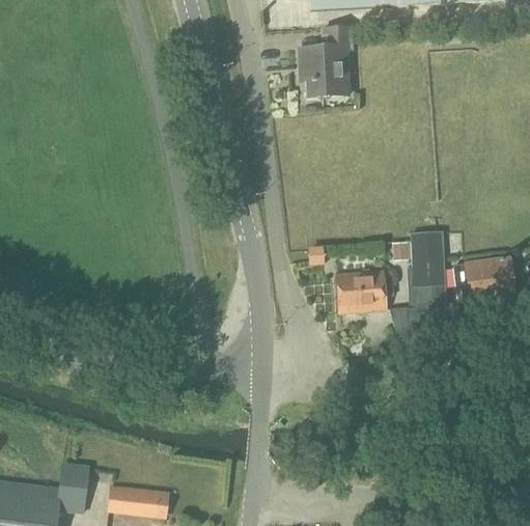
[(309,0),(310,8),(467,0),(309,0)]
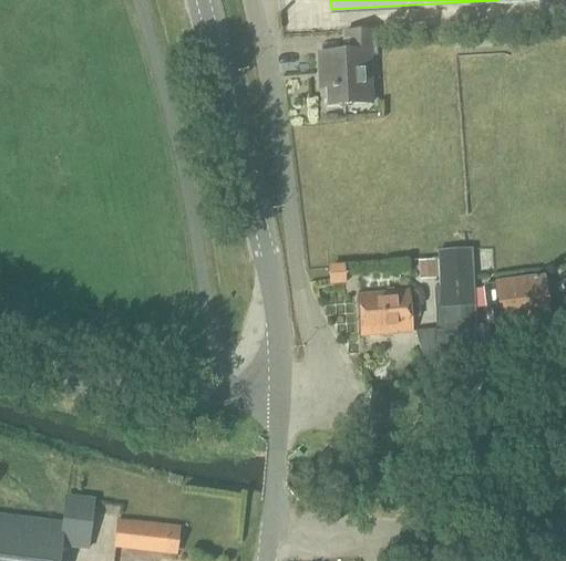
[(318,51),(319,71),(326,71),(328,102),(372,101),(370,49),(377,49),(376,28),(343,29),(345,50),(318,51)]
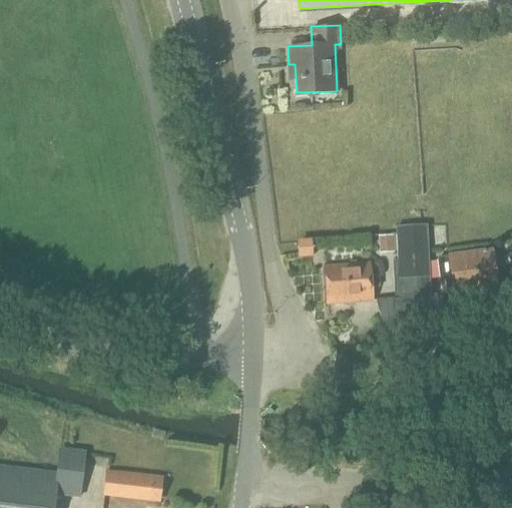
[(402,325),(433,324),(427,222),(396,224),(397,230),(394,230),(394,232),(379,233),(381,249),(395,248),(398,248),(398,257),(393,257),(396,297),(376,298),(385,327),(402,326),(402,325)]
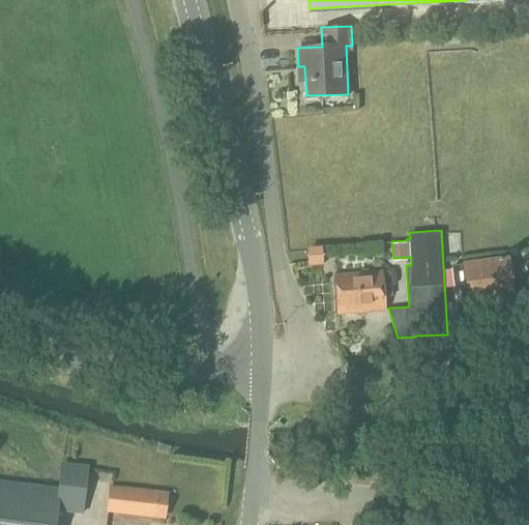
[(323,261),(322,246),(309,248),(310,262),(323,261)]
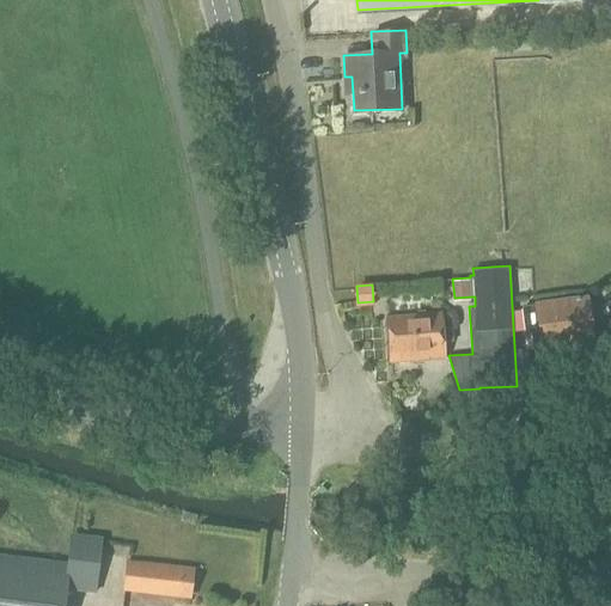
[(536,301),(524,303),(527,331),(535,330),(537,348),(542,347),(542,349),(594,342),(588,294),(536,301)]
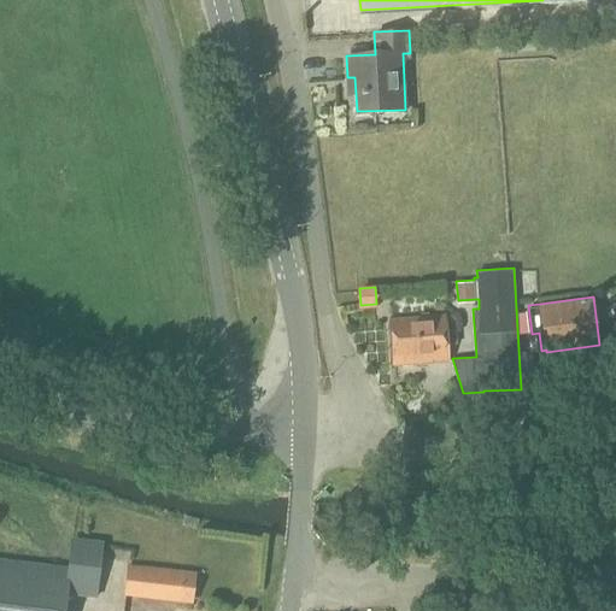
[(449,359),(447,342),(455,341),(453,329),(446,329),(445,312),(391,317),(394,364),(449,359)]
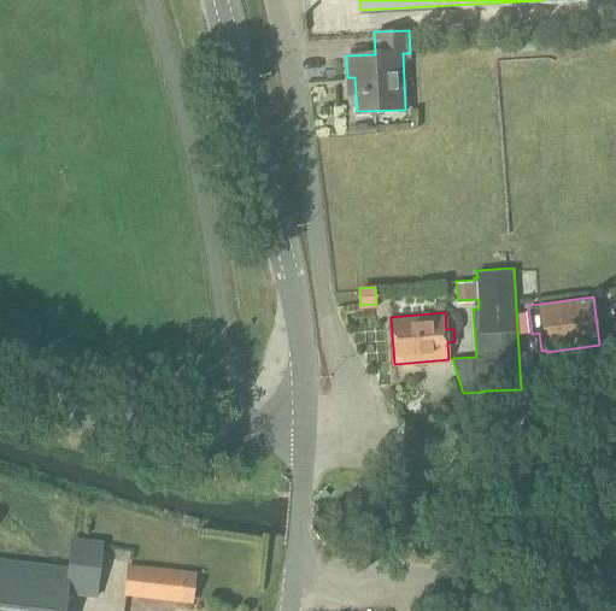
[(86,610),(95,542),(66,539),(57,610),(86,610)]
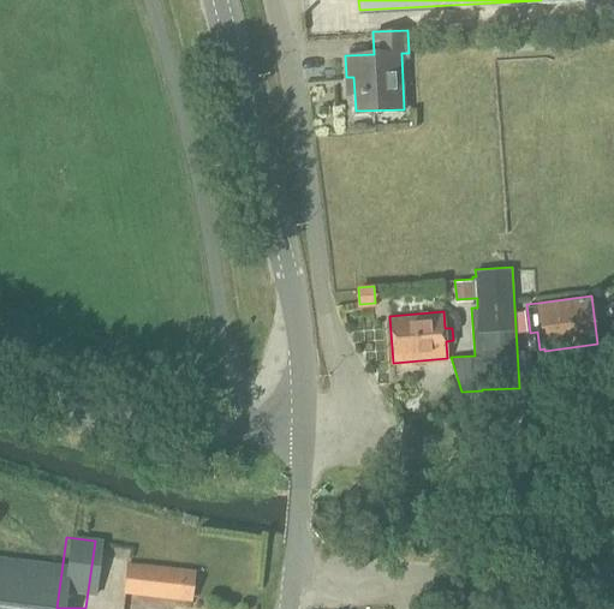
[(0,608),(10,608),(16,550),(0,549),(0,608)]
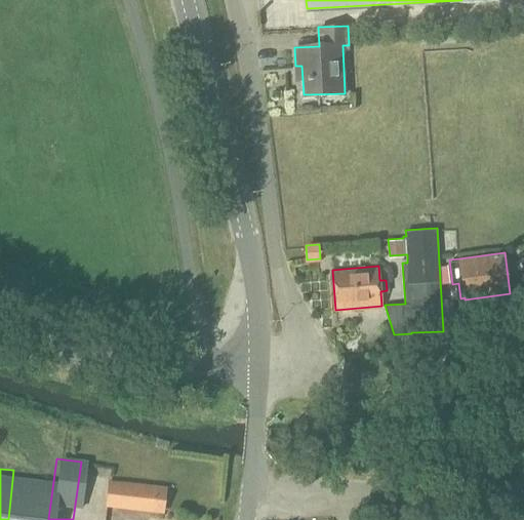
[(152,509),(155,483),(110,478),(107,504),(152,509)]
